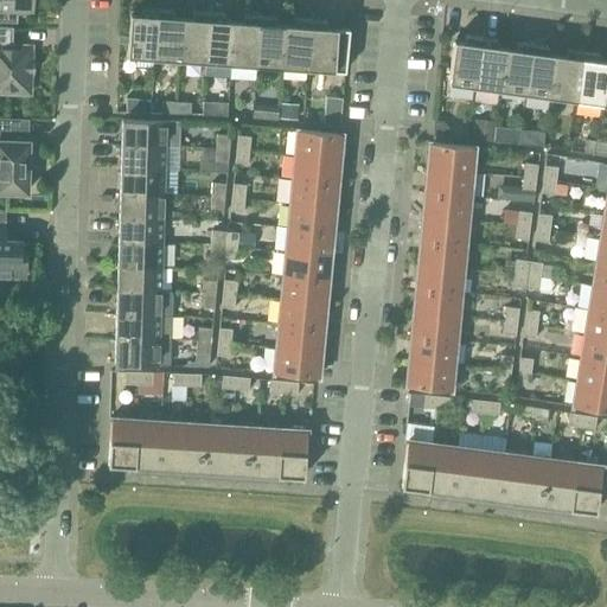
[(32,13),(32,0),(0,0),(0,21),(18,23),(18,13),(32,13)]
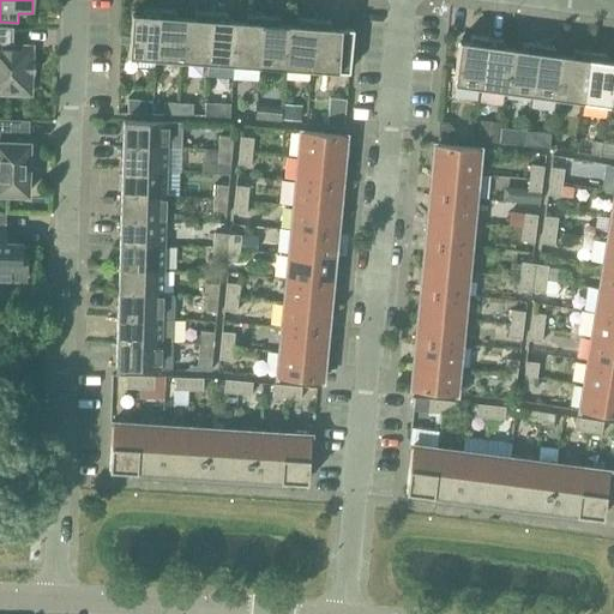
[(156,59),(160,8),(143,7),(143,14),(132,13),(128,56),(156,59)]
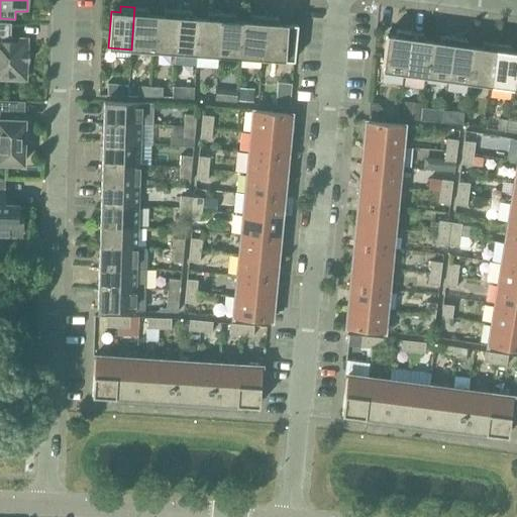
[(134,7),(131,49),(153,52),(156,14),(147,14),(147,8),(134,7)]
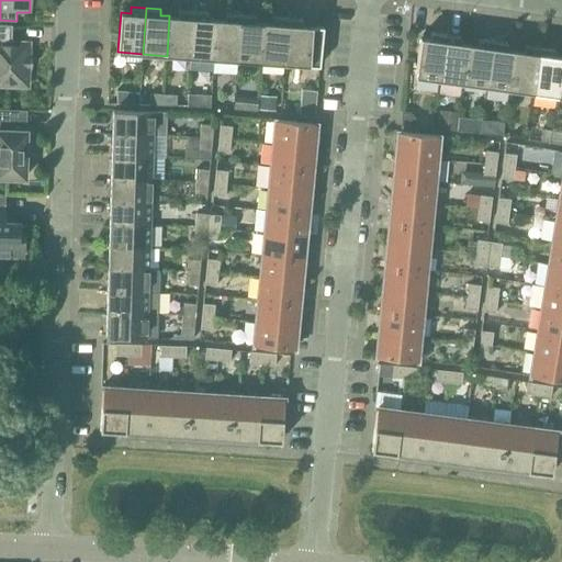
[(169,15),(167,56),(190,57),(193,11),(178,10),(178,17),(169,15)]
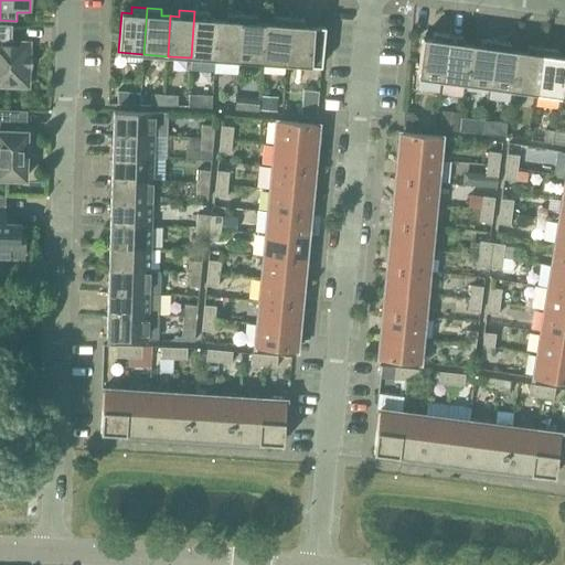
[(194,11),(191,57),(215,60),(217,19),(209,19),(209,12),(194,11)]
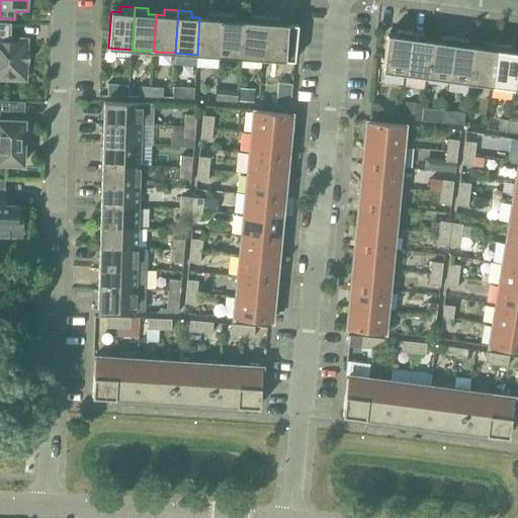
[(199,17),(197,55),(219,56),(222,13),(207,12),(207,18),(199,17)]
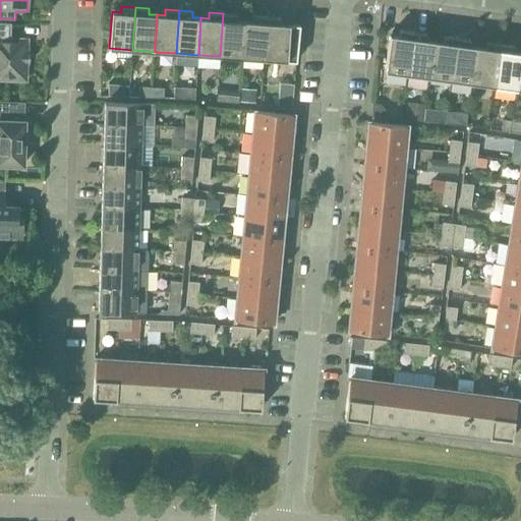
[(223,13),(220,56),(242,58),(244,20),(236,20),(237,14),(223,13)]
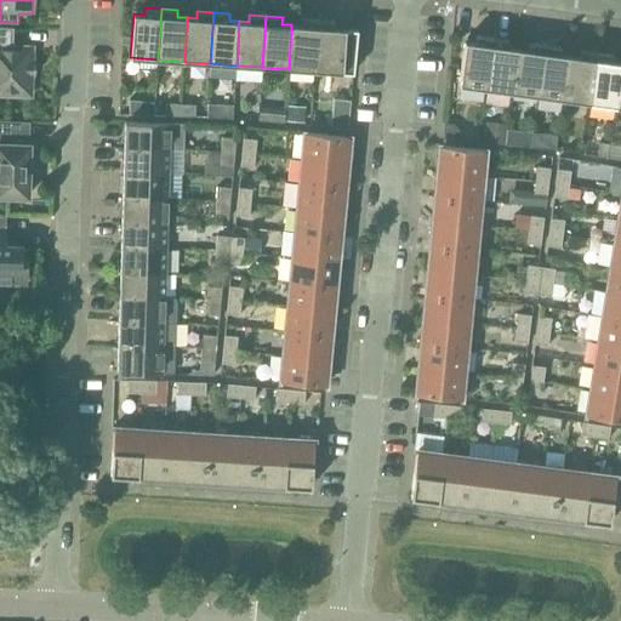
[(291,24),(289,69),(314,70),(318,20),(302,18),(301,26),(291,24)]
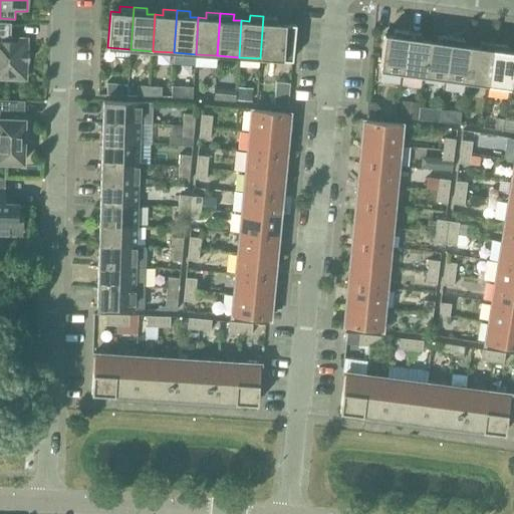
[(263,16),(260,58),(283,60),(285,24),(276,23),(277,17),(263,16)]
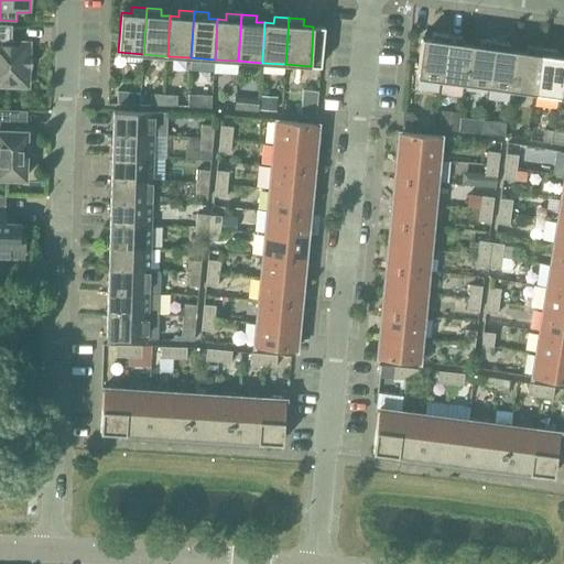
[(32,67),(32,57),(29,57),(29,43),(12,42),(12,25),(0,24),(0,85),(28,87),(29,67),(32,67)]
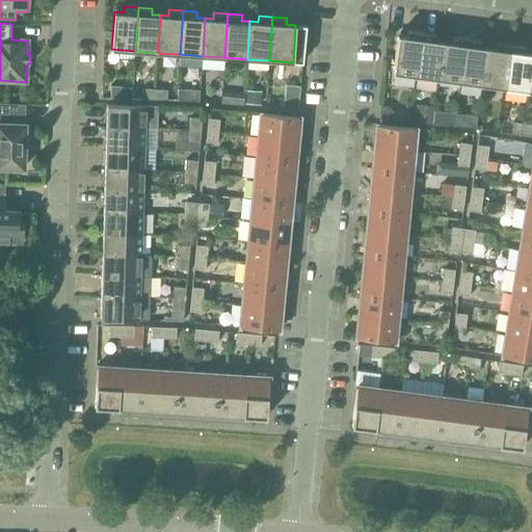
[(416,76),(422,32),(408,30),(407,36),(398,35),(393,73),(416,76)]
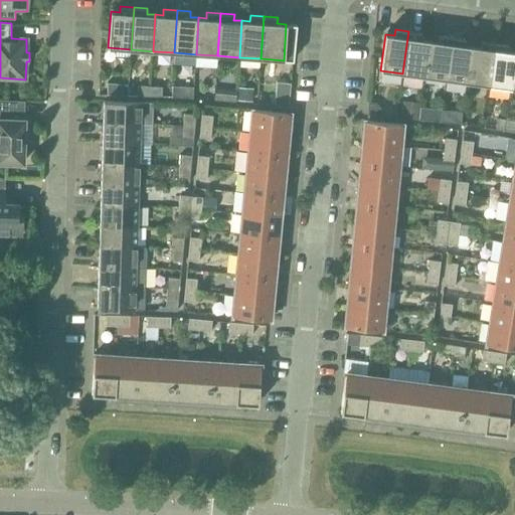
[(408,31),(402,73),(424,76),(430,40),(421,39),(421,33),(408,31)]
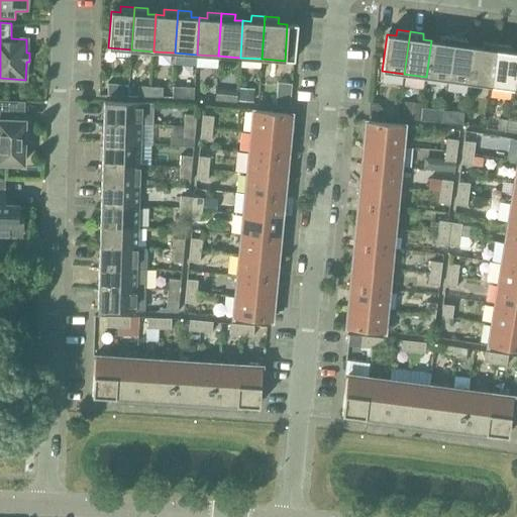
[(447,80),(453,37),(439,35),(439,41),(431,40),(426,77),(447,80)]
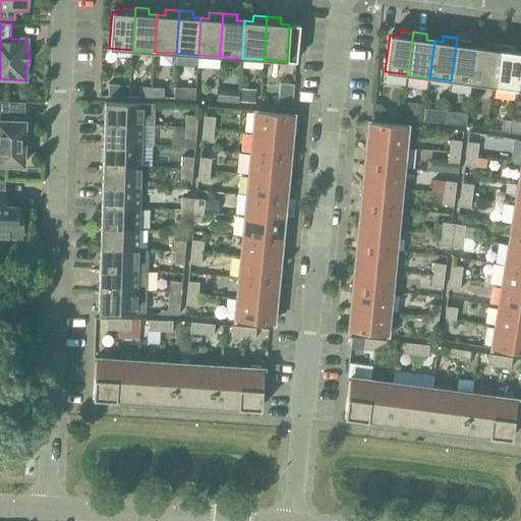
[(457,38),(451,80),(473,83),(477,47),(469,46),(470,40),(457,38)]
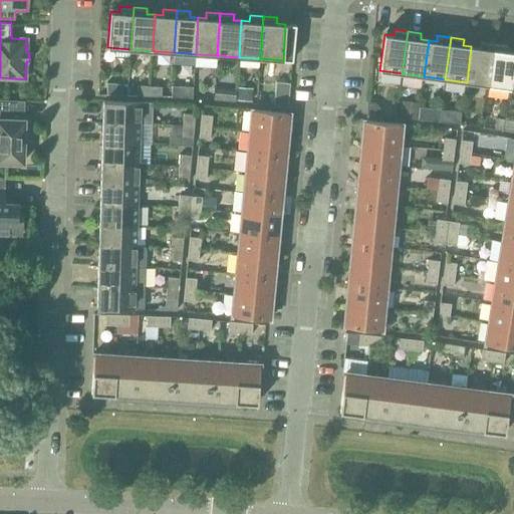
[(471,46),(467,82),(488,85),(494,43),(480,41),(479,47),(471,46)]
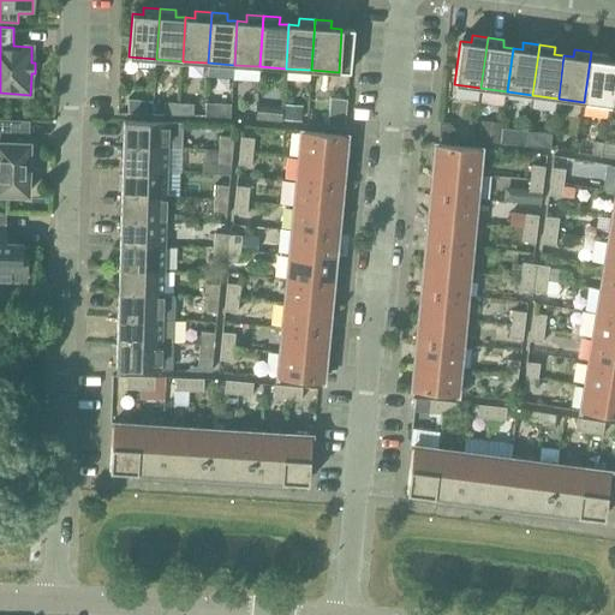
[(591,52),(584,102),(609,105),(614,63),(614,61),(605,60),(607,54),(591,52)]
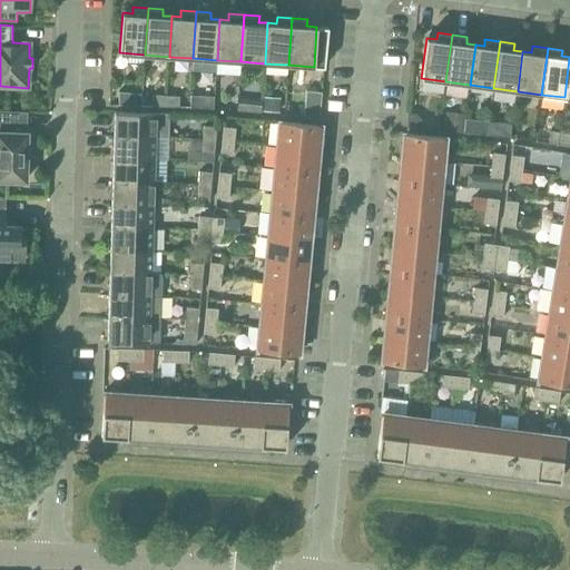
[(306,90),(303,117),(318,118),(321,92),(306,90)]
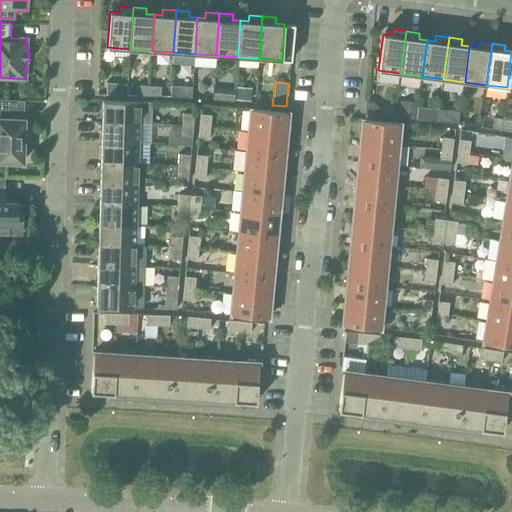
[(127,84),(107,83),(107,94),(126,95),(127,84)]
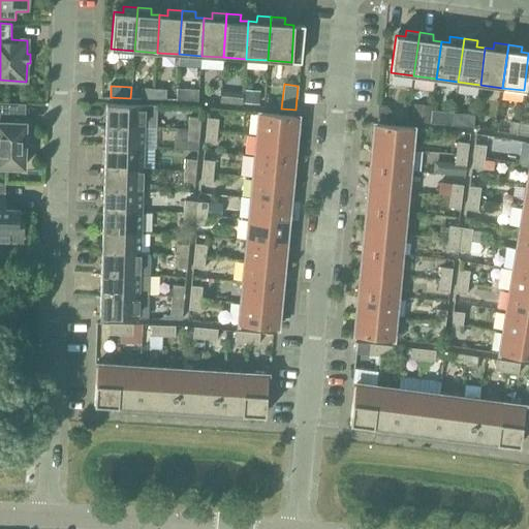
[(141,88),(141,98),(153,99),(154,89),(141,88)]
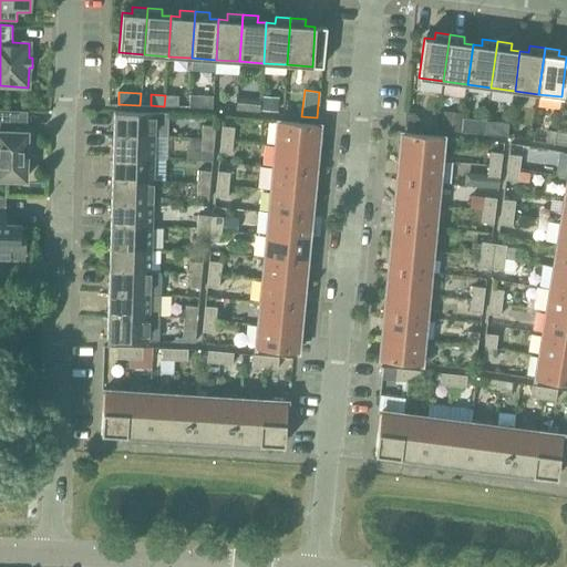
[(177,106),(178,95),(165,95),(164,106),(177,106)]
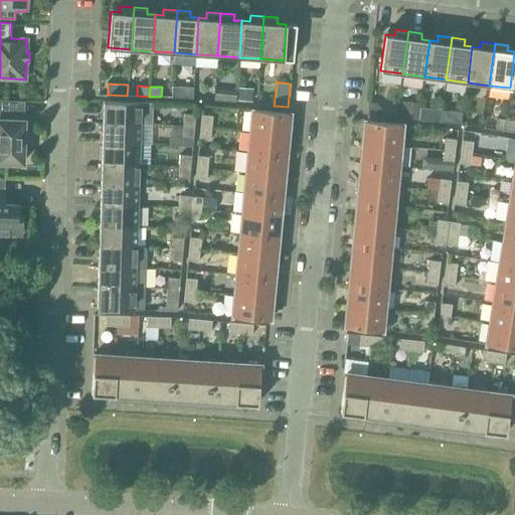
[(0,162),(22,163),(24,121),(8,120),(9,101),(0,100),(0,162)]
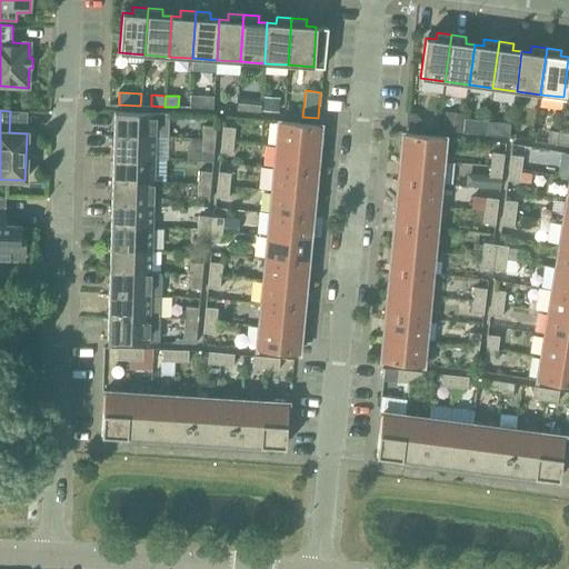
[(113,136),(155,137),(168,137),(169,113),(115,111),(113,136)]
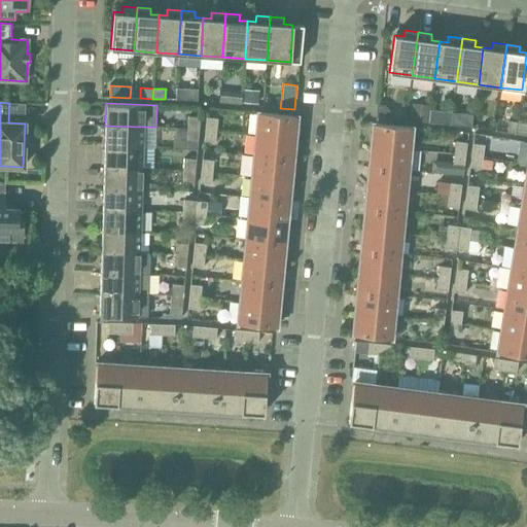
[(412,103),(411,120),(429,123),(430,110),(430,105),(412,103)]
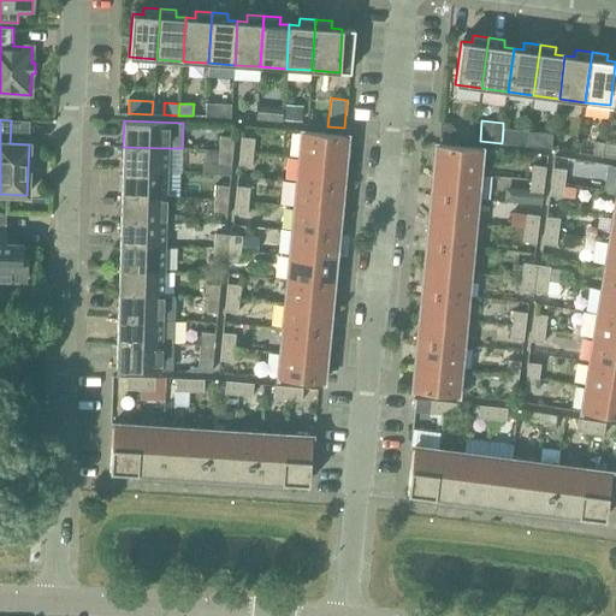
[(450,124),(440,123),(439,137),(454,138),(455,130),(450,124)]
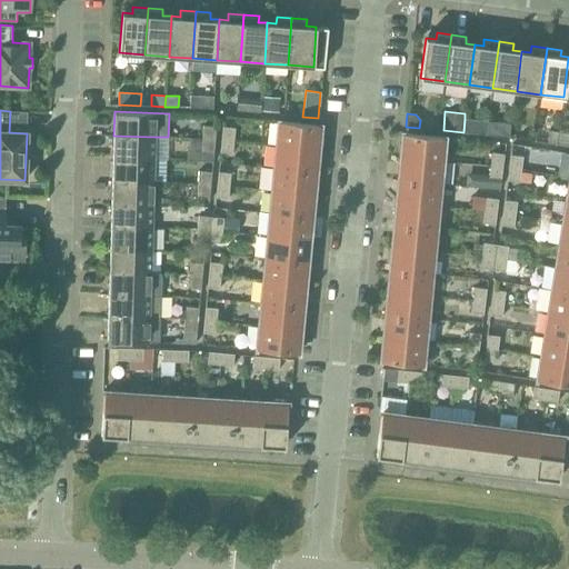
[(465,119),(463,132),(476,133),(486,135),(487,120),(465,119)]
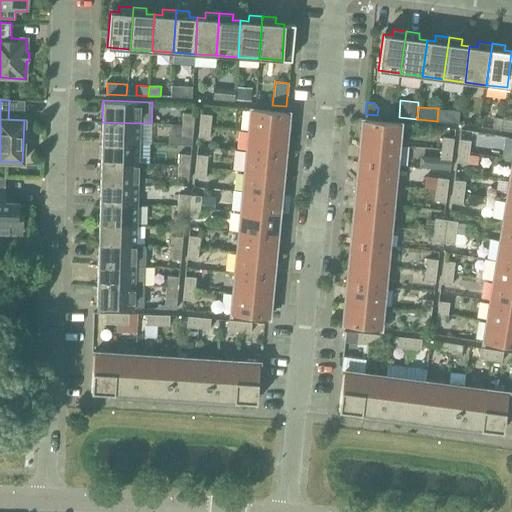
[(438,108),(437,121),(458,123),(459,110),(438,108)]
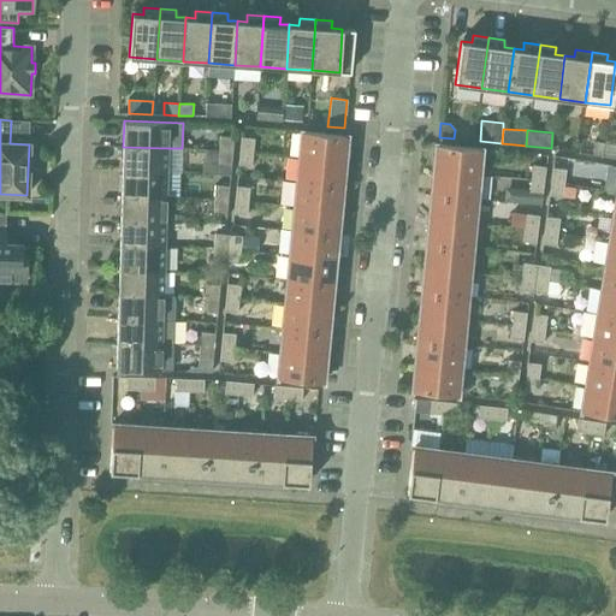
[(298,157),(344,161),(345,148),(342,147),(343,135),(301,131),(298,157)]
